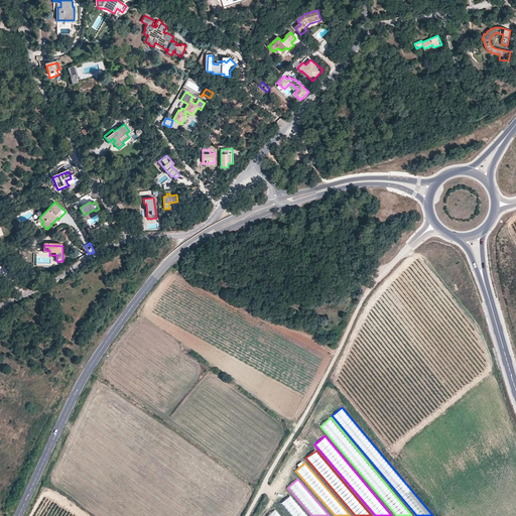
[(306,515),(289,496),(281,503),(291,515),(306,515)]
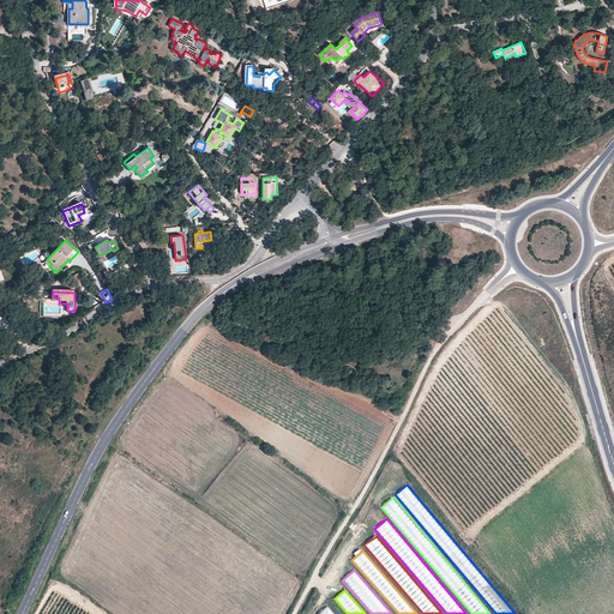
All buildings are outlined.
